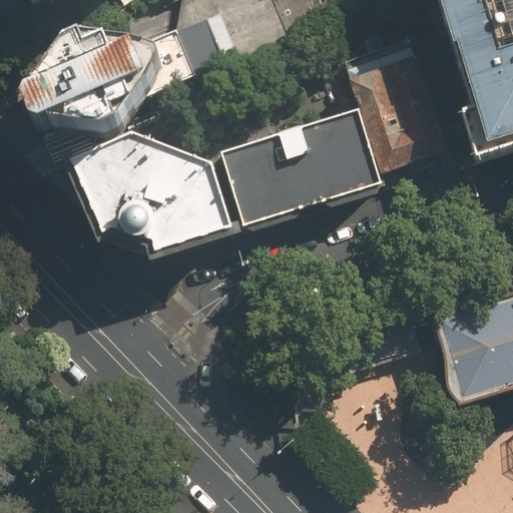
[(476,164),(512,153),(512,0),(441,0),(476,114),(462,118),(476,164)]
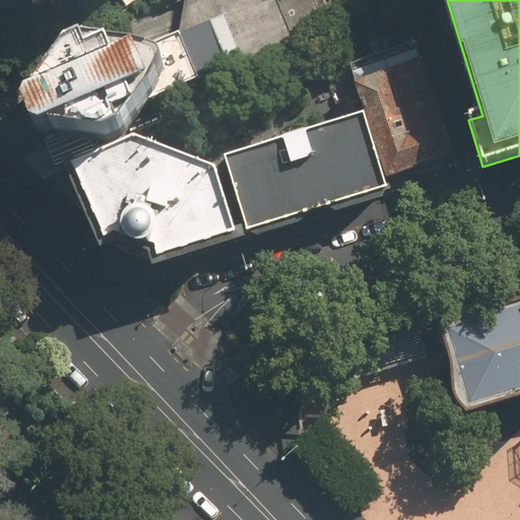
[(30,112),(39,132),(49,135),(56,133),(107,141),(123,134),(119,122),(142,113),(150,99),(200,78),(199,75),(241,58),(223,14),(126,54),(86,50),(72,54),(30,112)]
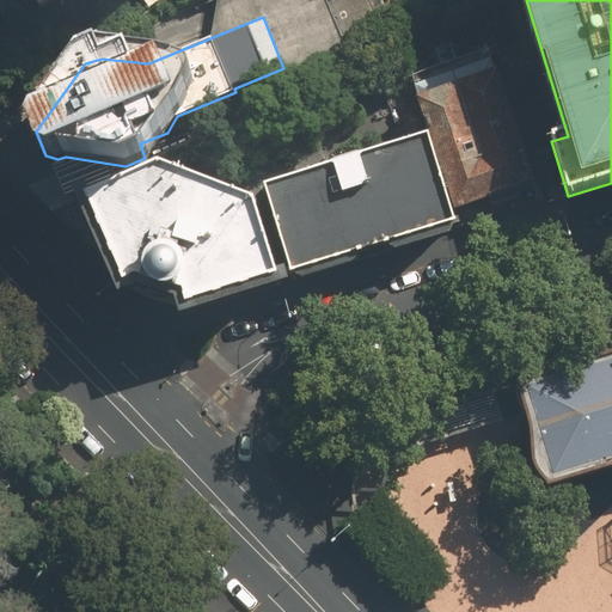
[(454,210),(520,190),(484,74),(418,95),(454,210)]
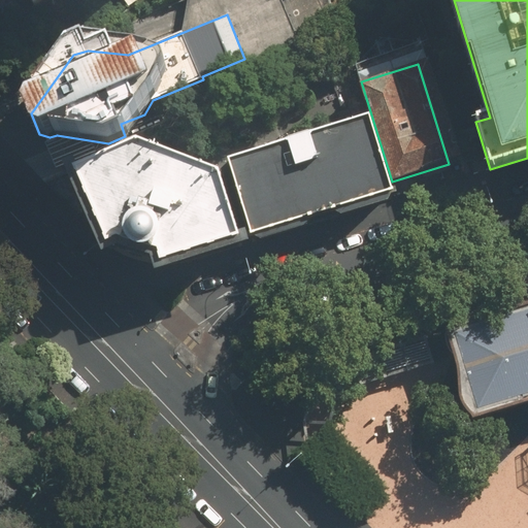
[(251,233),(392,190),(368,112),(227,156),(251,233)]
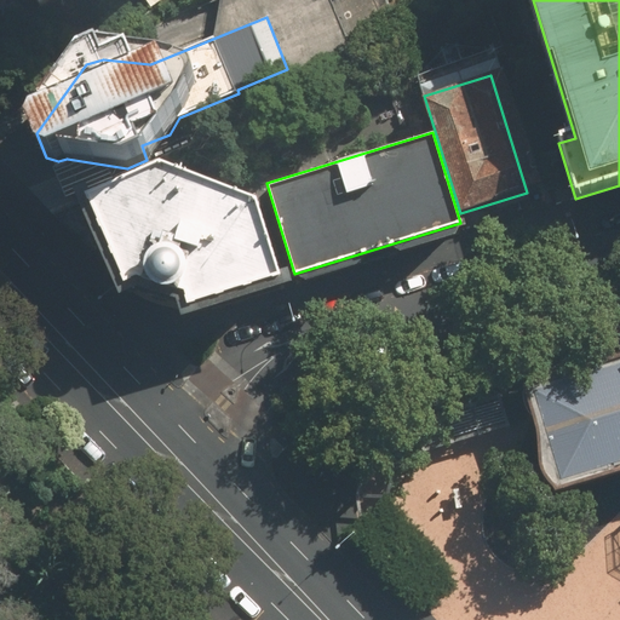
[(182,314),(281,283),(254,196),(168,168),(89,201),(132,298),(182,314)]
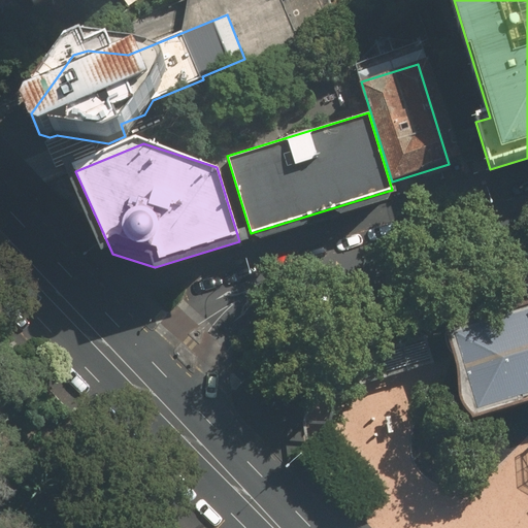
[(527,305),(451,329),(477,419),(527,402),(527,305)]
